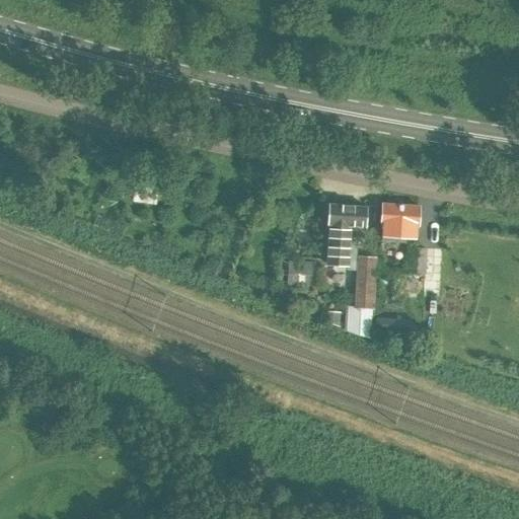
[(135,200),(156,201),(157,180),(136,179),(135,200)]
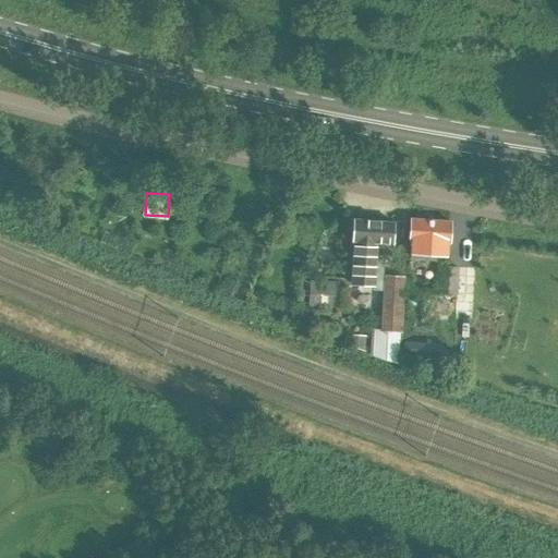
[(450,222),(449,222),(412,220),(410,259),(436,262),(437,256),(448,257),(450,222)]
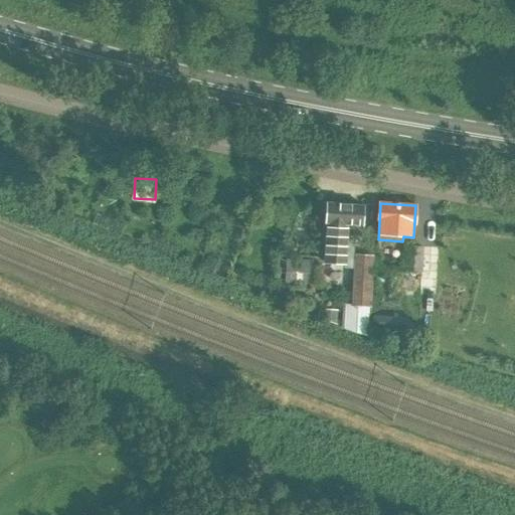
[(325,263),(346,264),(347,225),(362,226),(362,205),(327,204),(325,263)]
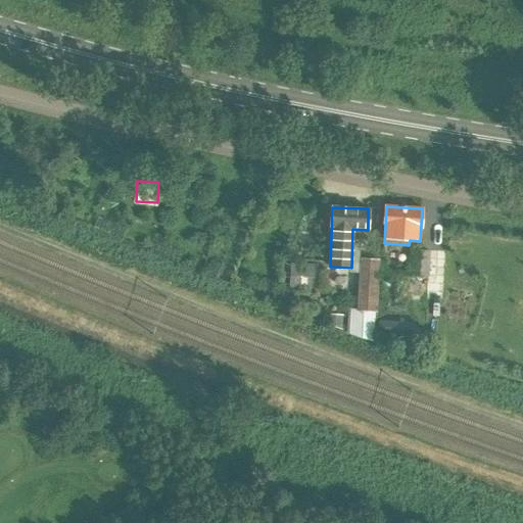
[(413,251),(411,277),(428,279),(429,252),(413,251)]
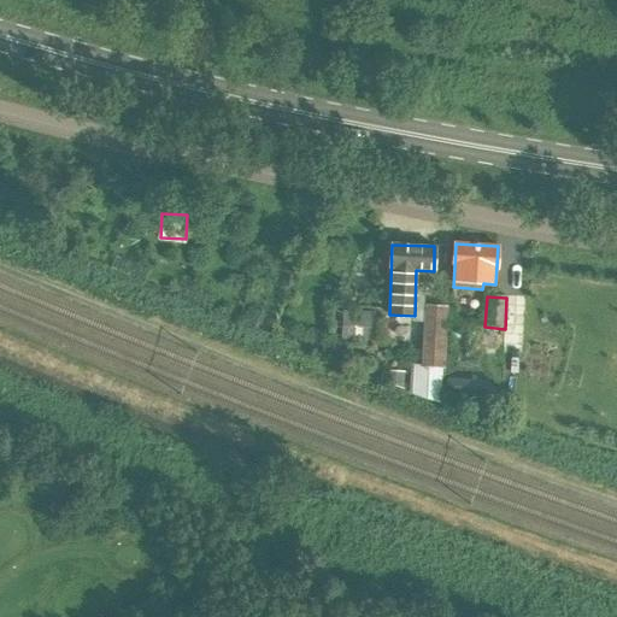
[(422,365),(444,366),(447,305),(425,304),(422,365)]
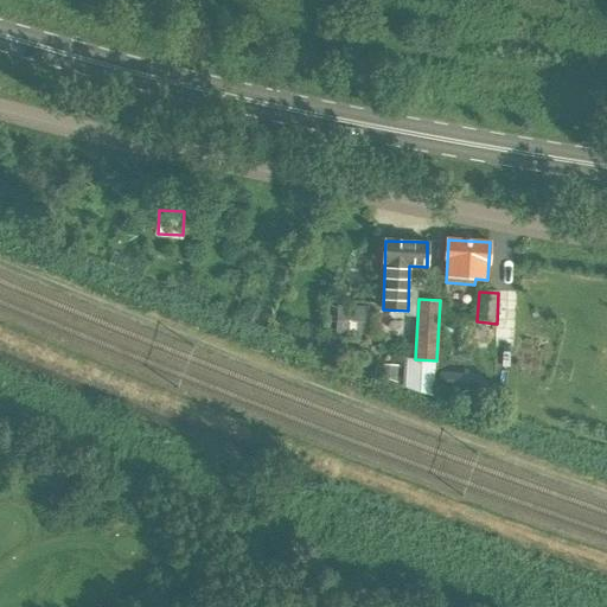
[(372,308),(333,307),(333,330),(371,332),(372,308)]
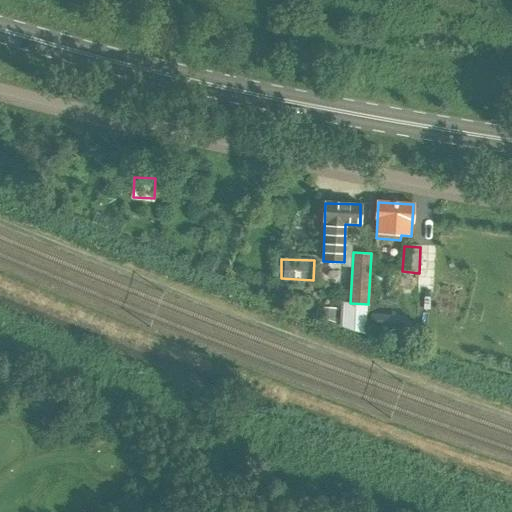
[(369,307),(350,306),(348,326),(356,330),(357,331),(368,332),(369,307)]
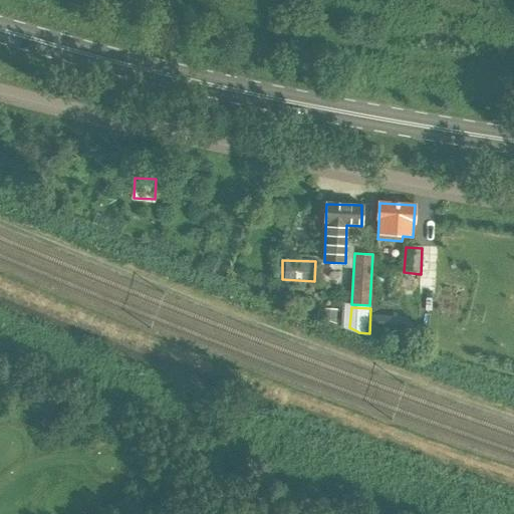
[(320,316),(334,321),(334,309),(320,308),(320,316)]
